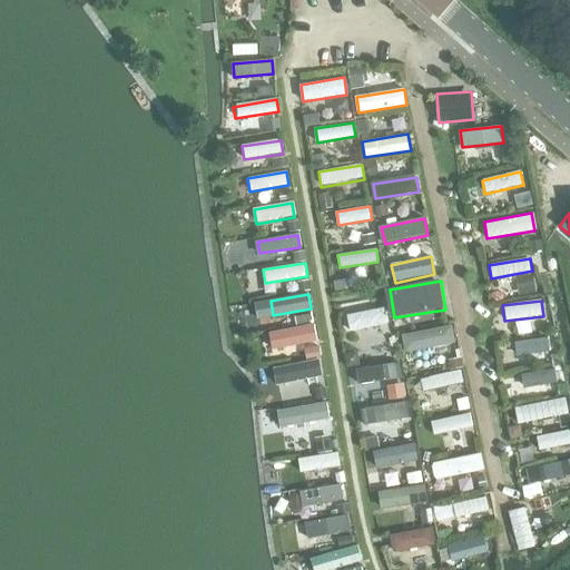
[(385,308),(346,315),(349,330),(387,324),(385,308)]
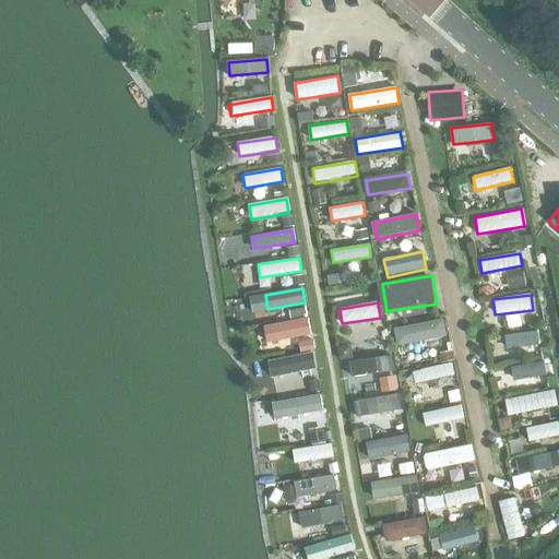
[(265,325),(268,342),(311,335),(309,319),(265,325)]
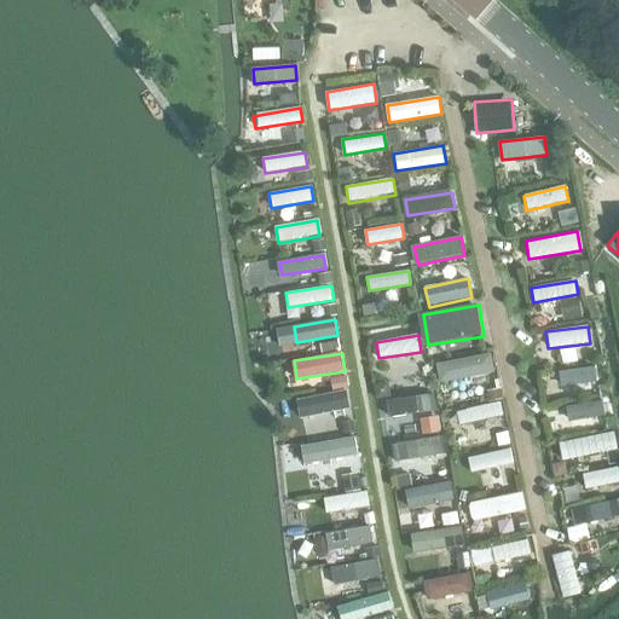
[(491,354),(439,364),(443,385),(495,374),(491,354)]
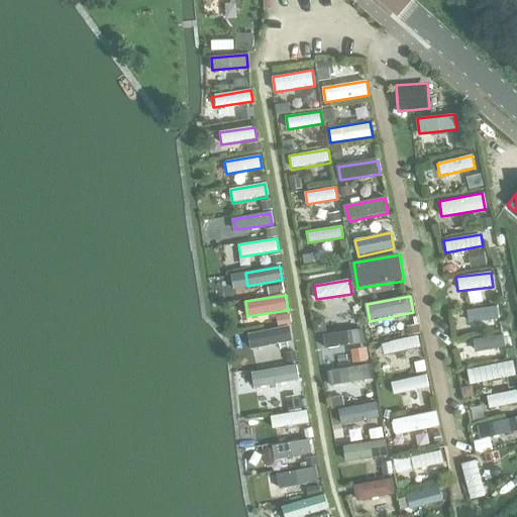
[(498,307),(468,310),(469,323),(499,320),(498,307)]
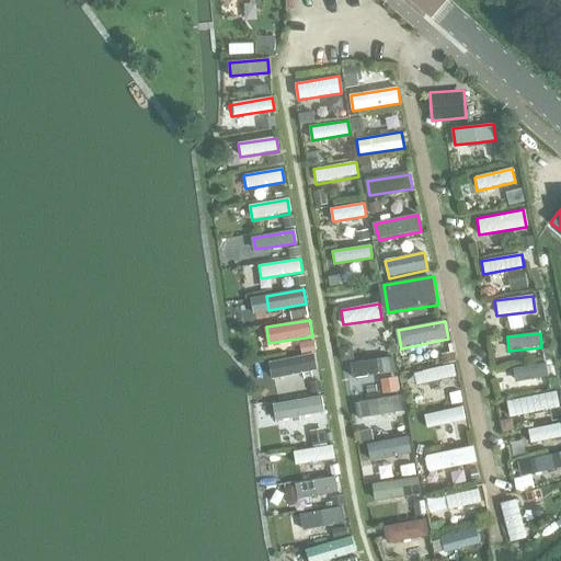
[(270,362),(272,378),(317,371),(313,355),(270,362)]
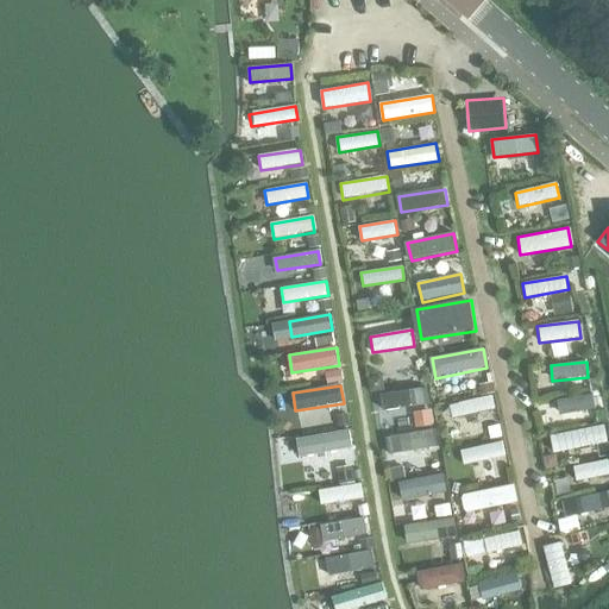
[(380,395),(382,408),(429,400),(427,385),(380,395)]
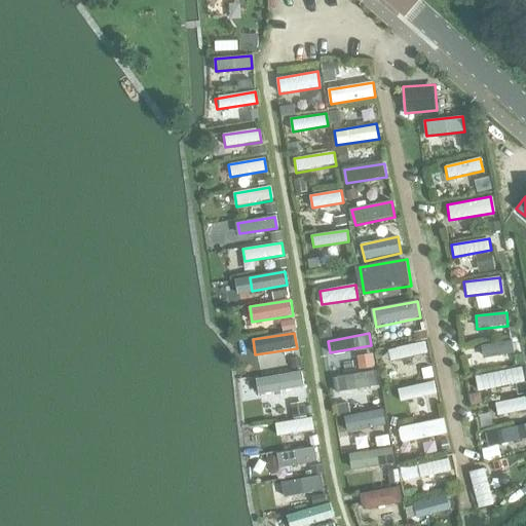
[(481,346),(483,359),(513,352),(511,340),(481,346)]
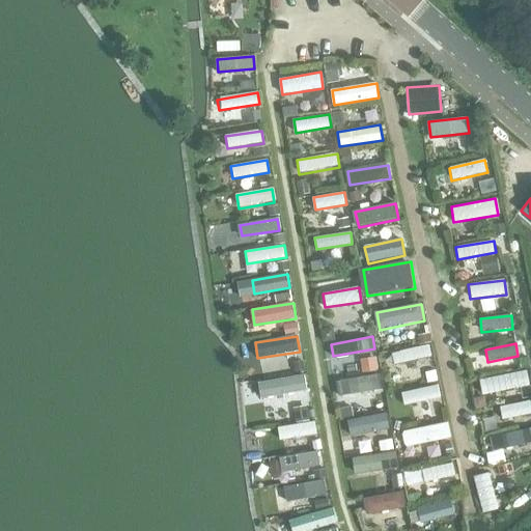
[(390,352),(393,365),(435,357),(431,344),(390,352)]
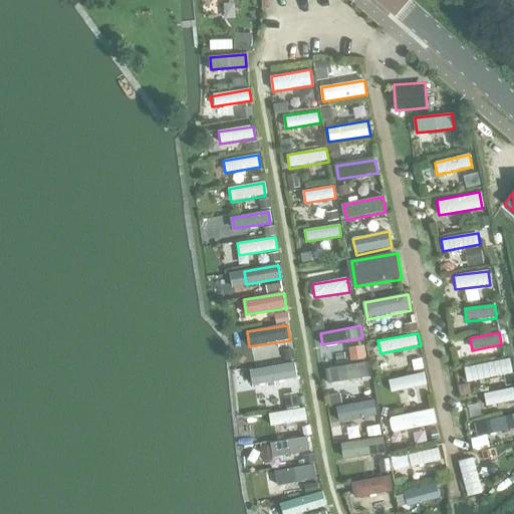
[(464,368),(466,381),(511,373),(509,359),(464,368)]
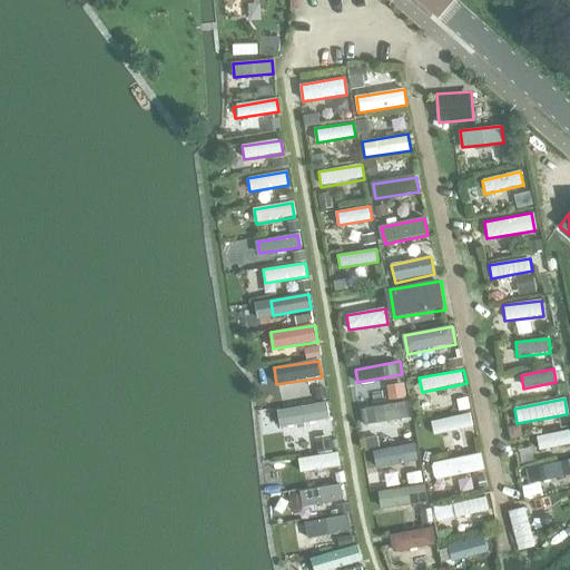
[(363,411),(365,424),(411,416),(408,402),(363,411)]
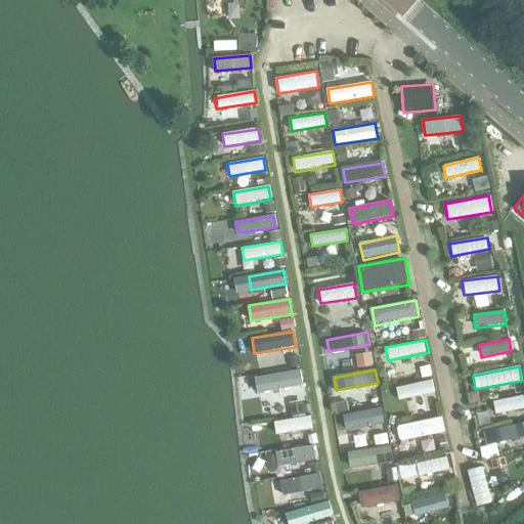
[(254,379),(256,392),(303,384),(301,372),(254,379)]
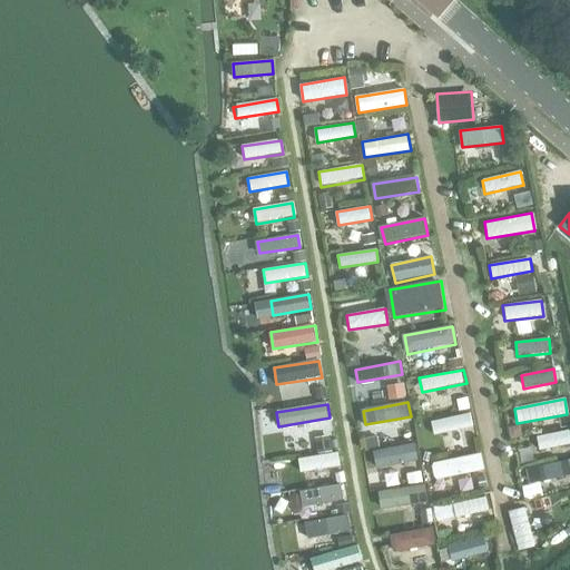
[(430,420),(433,434),(473,428),(470,413),(430,420)]
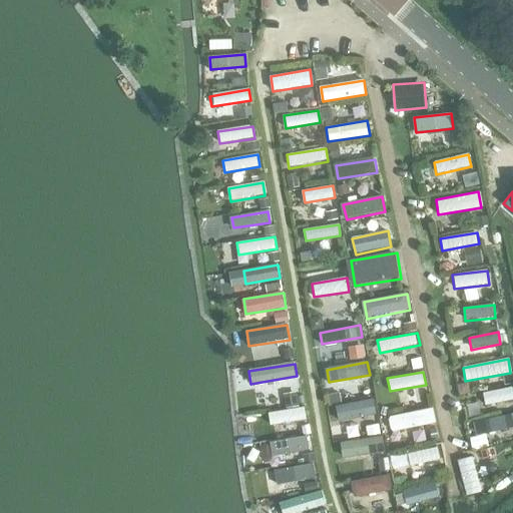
[(482,395),(485,406),(512,399),(512,394),(512,388),(482,395)]
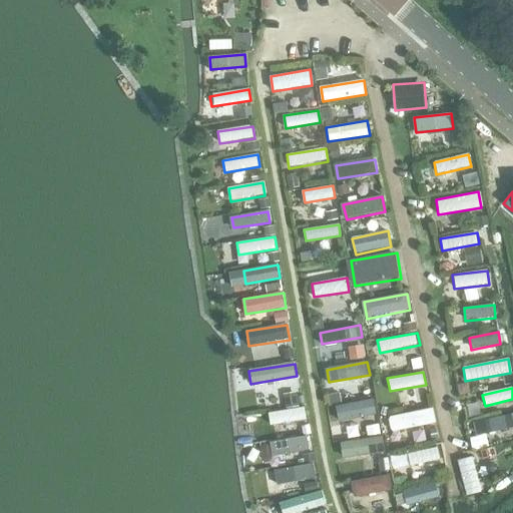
[(335,405),(339,423),(379,416),(375,398),(335,405)]
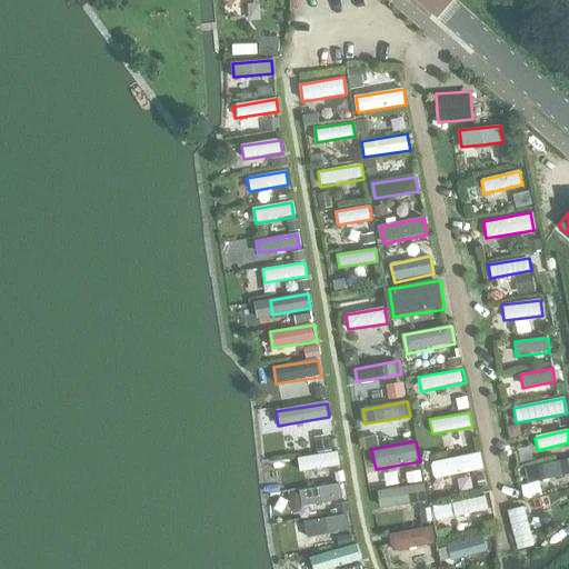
[(299,459),(300,470),(339,465),(338,452),(299,459)]
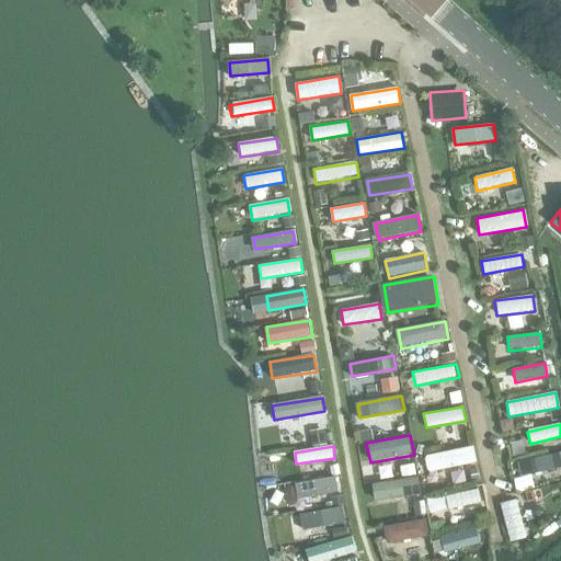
[(426,457),(428,471),(474,464),(471,449),(426,457)]
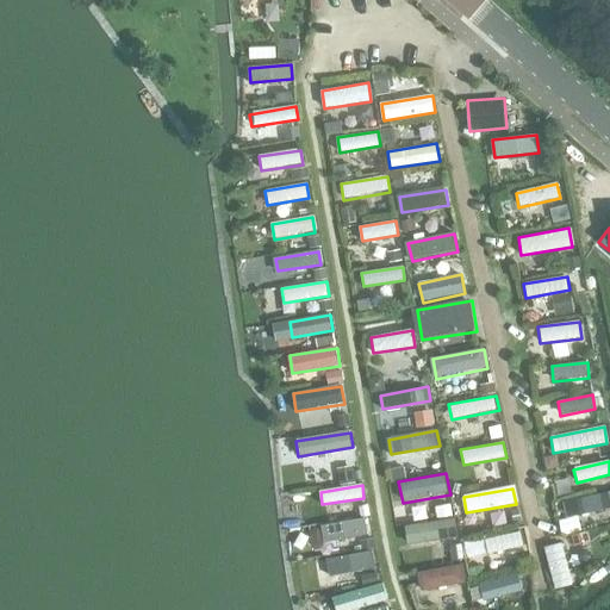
[(564,502),(567,516),(609,505),(609,503),(608,491),(564,502)]
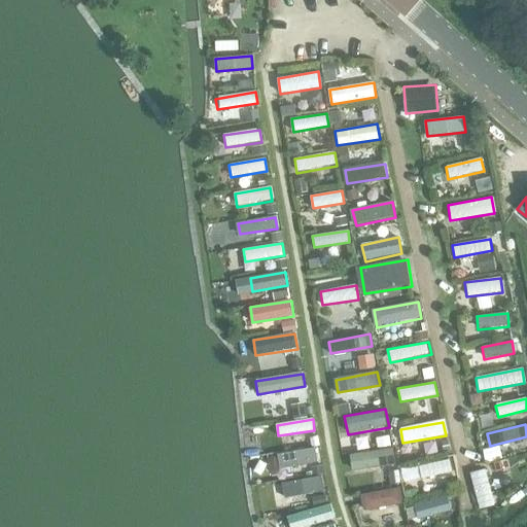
[(276,455),(279,469),(317,462),(315,449),(276,455)]
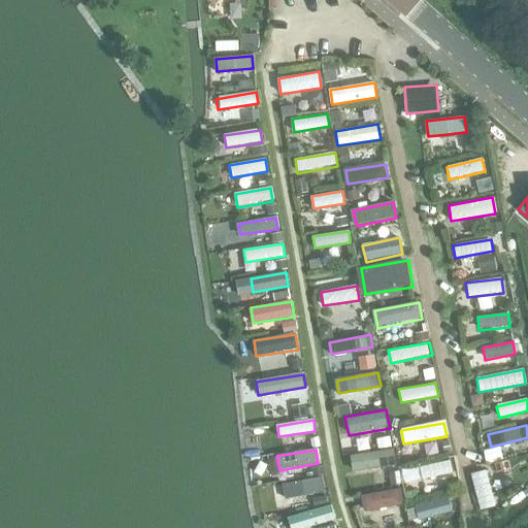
[(352,457),(355,471),(395,464),(392,450),(352,457)]
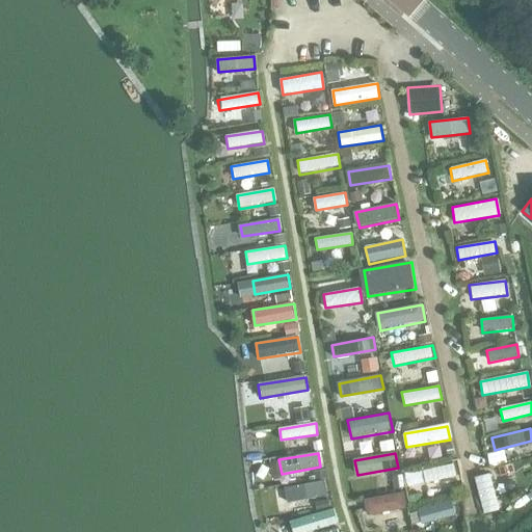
[(414,473),(416,486),(448,481),(445,468),(414,473)]
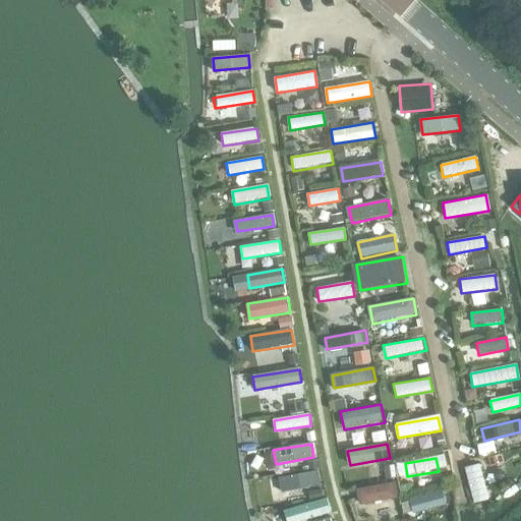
[(474,503),(488,500),(479,464),(465,468),(474,503)]
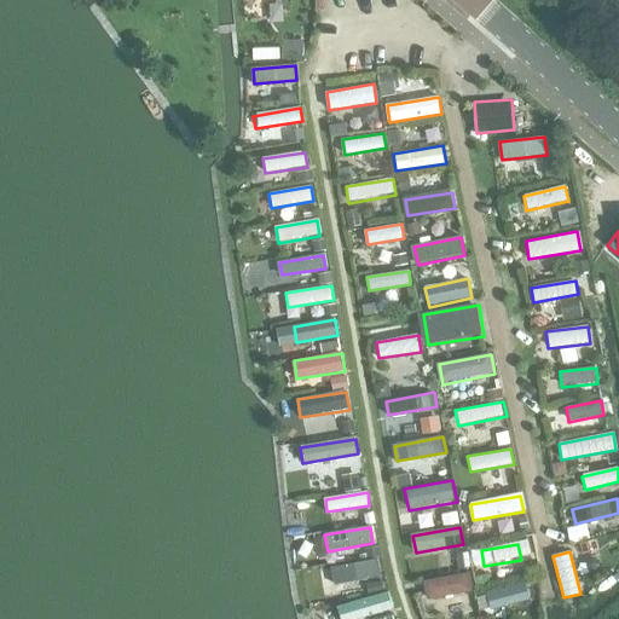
[(331,570),(334,585),(380,577),(377,562),(331,570)]
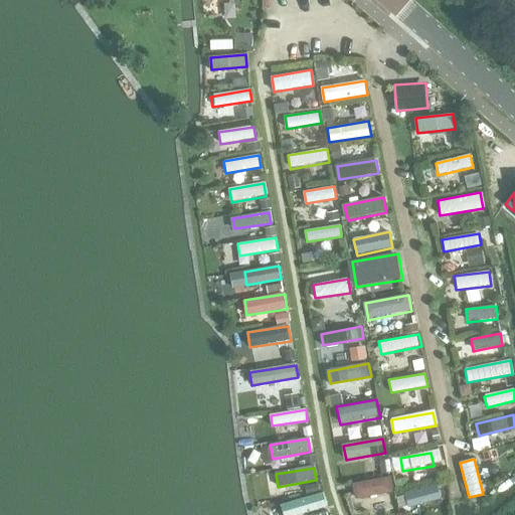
[(353,484),(356,499),(393,492),(390,477),(353,484)]
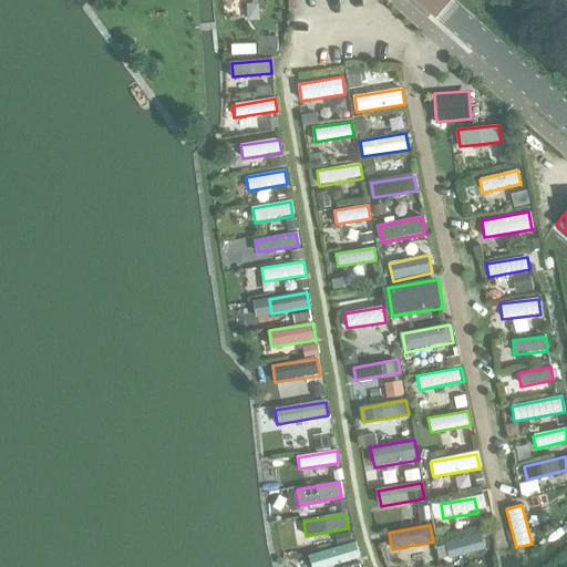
[(449,556),(485,549),(483,533),(446,539),(449,556)]
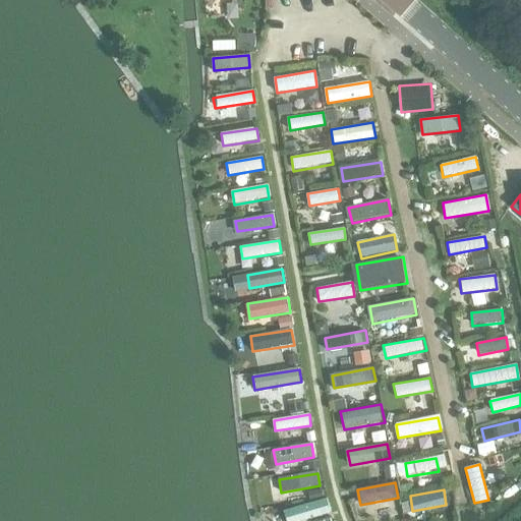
[(285,512),(287,520),(305,520),(330,514),(326,501),(285,512)]
